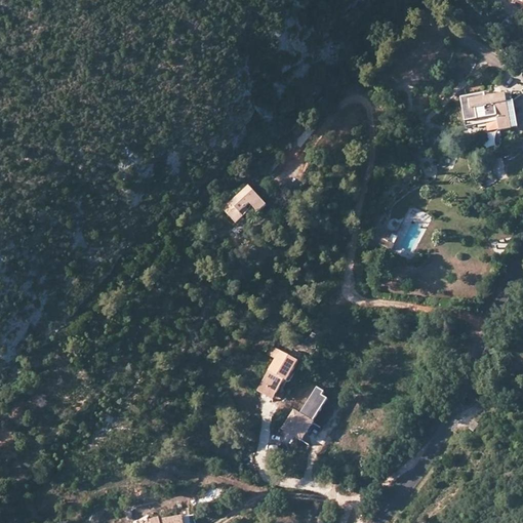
[(483,94),(460,97),(465,127),(486,124),(485,118),(496,116),(498,132),(510,130),(506,102),(511,101),(510,94),(484,98),(483,94)]
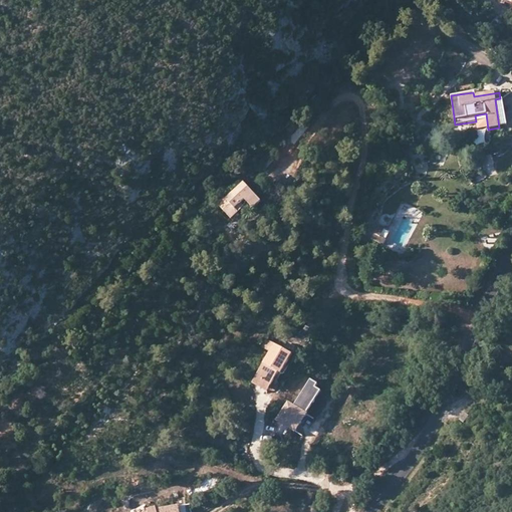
[(260,200),(241,182),(225,197),(222,193),(215,201),(230,216),(242,205),(239,203),(244,199),(252,207),(260,200)]
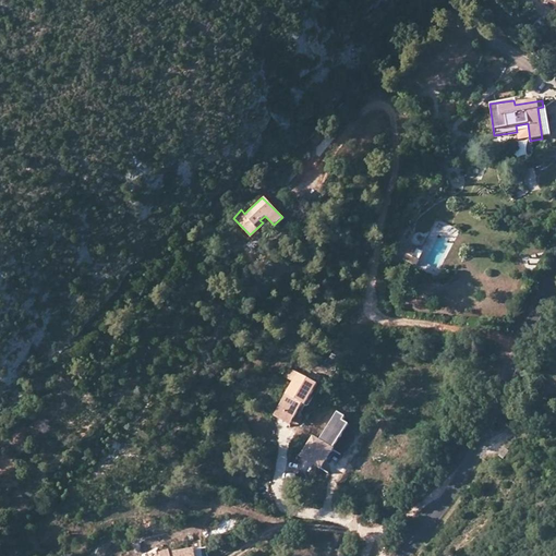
[(418,262),(419,258),(412,254),(417,246),(411,243),(403,256),(417,264),(418,262)]
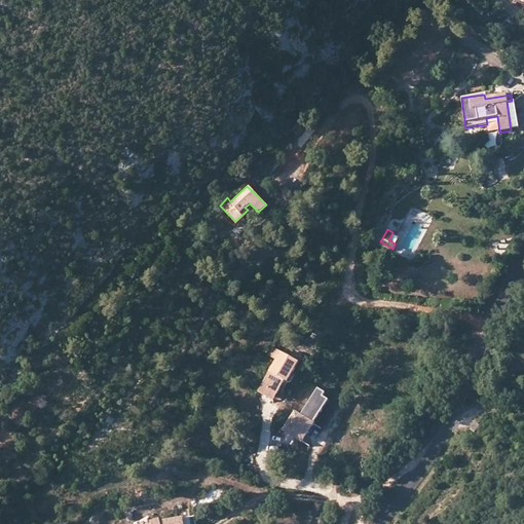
[(298,360),(279,349),(271,345),(267,352),(274,358),(256,389),(271,399),(284,378),(287,379),(298,360)]
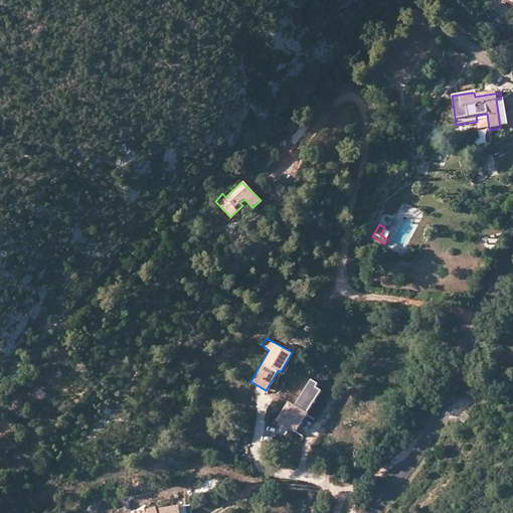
[(287,399),(274,419),(294,432),(320,390),(313,386),(316,382),(309,378),(293,403),(287,399)]
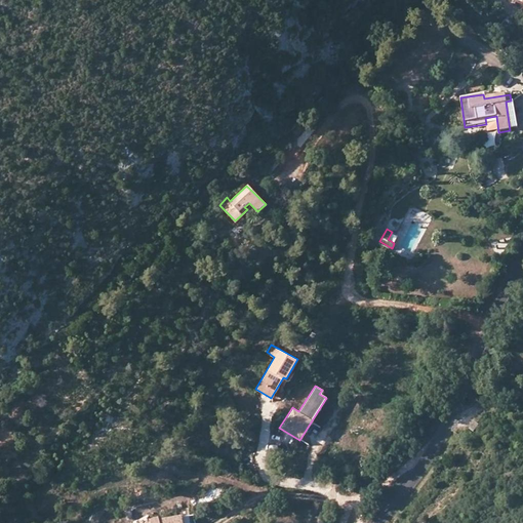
[(149,521),(144,522),(183,522),(182,514),(159,518),(158,515),(149,519),(149,521)]
